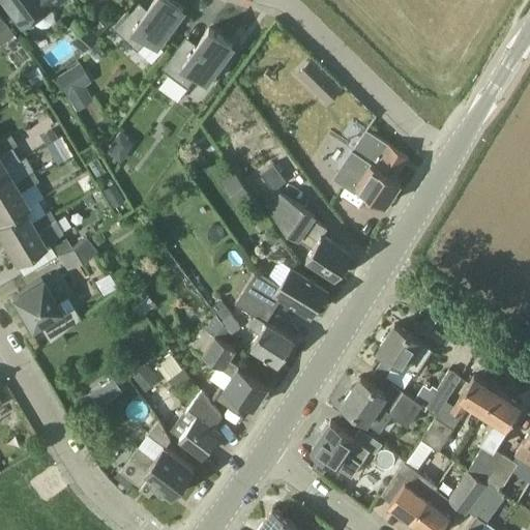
[(1,0),(21,25),(30,18),(35,25),(40,27),(47,26),(51,23),(54,18),(53,11),(51,9),(62,0),(1,0)]
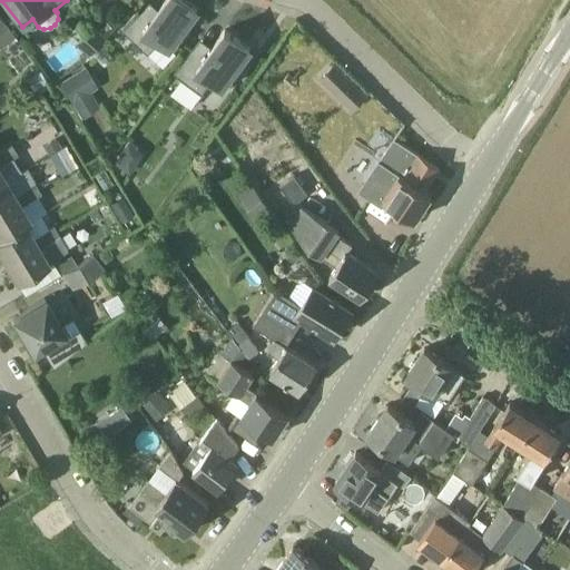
[(184,0),(165,0),(159,9),(150,0),(123,30),(148,53),(160,40),(169,47),(170,45),(175,49),(193,30),(186,23),(197,9),(184,0)]
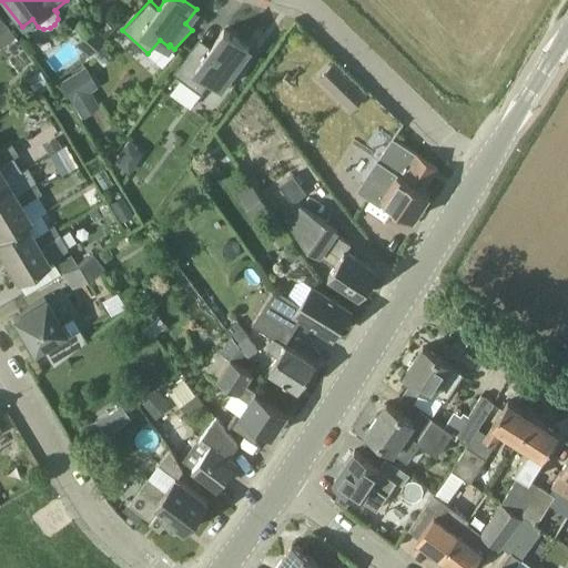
[(105,32),(119,20),(111,10),(97,21),(105,32)]
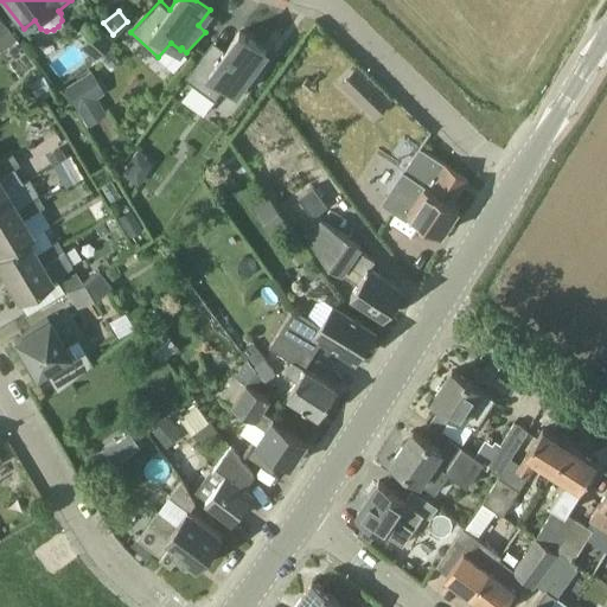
[(94,61),(112,39),(96,26),(80,48),(94,61)]
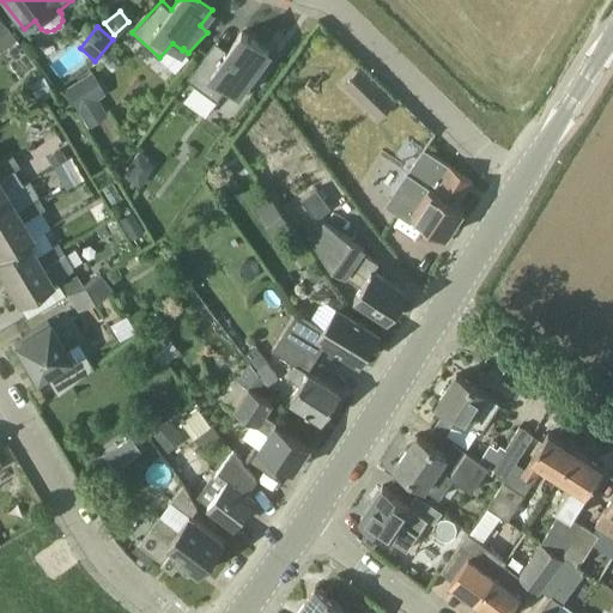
[(262,60),(268,52),(242,31),(229,49),(214,40),(187,78),(218,101),(229,85),(240,92),(244,84),(248,91),(252,89),(254,87),(256,85),(259,83),(261,79),(263,77),(266,74),(267,71),(268,67),(269,64),(269,60),(262,60)]
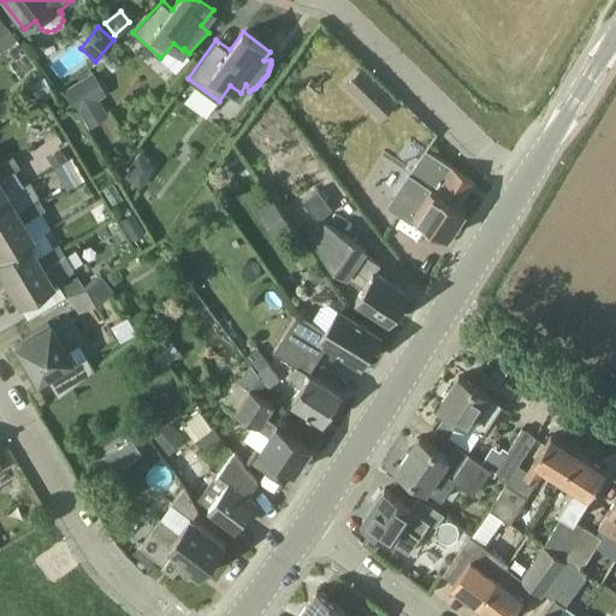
[(65,90),(78,110),(96,98),(105,93),(93,73),(65,90)]
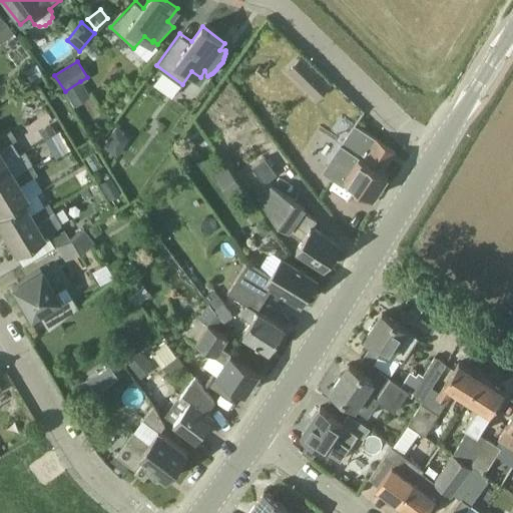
[(317,72),(305,84),(319,98),(331,85),(317,72)]
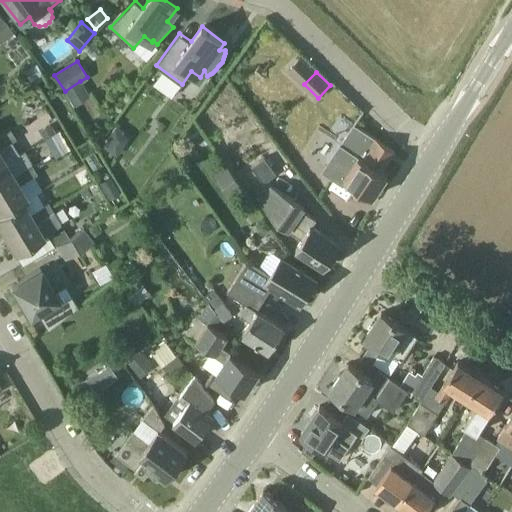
[(204,97),(224,118),(245,98),(225,77),(204,97)]
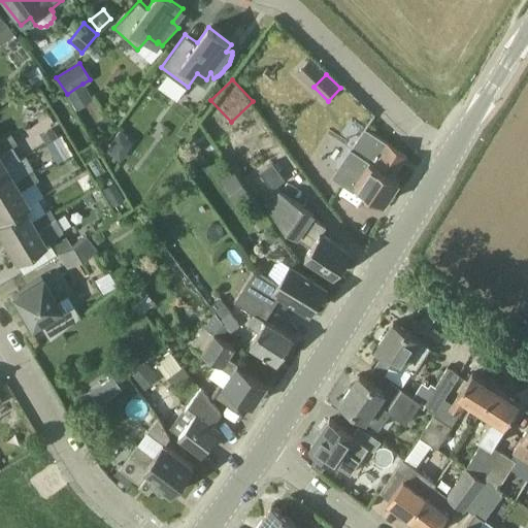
[(0,103),(12,96),(5,84),(0,86),(0,103)]
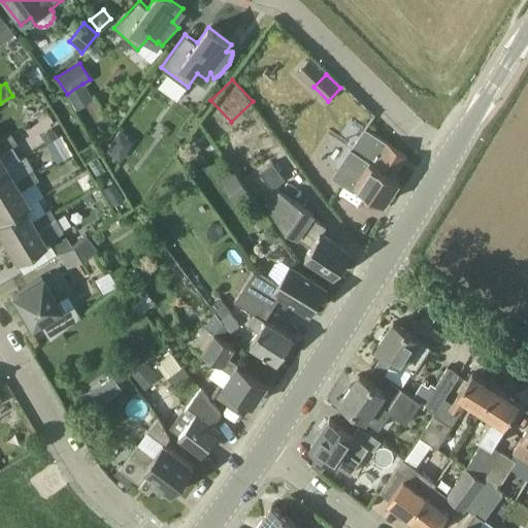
[(231,156),(252,140),(242,127),(222,141),(231,156)]
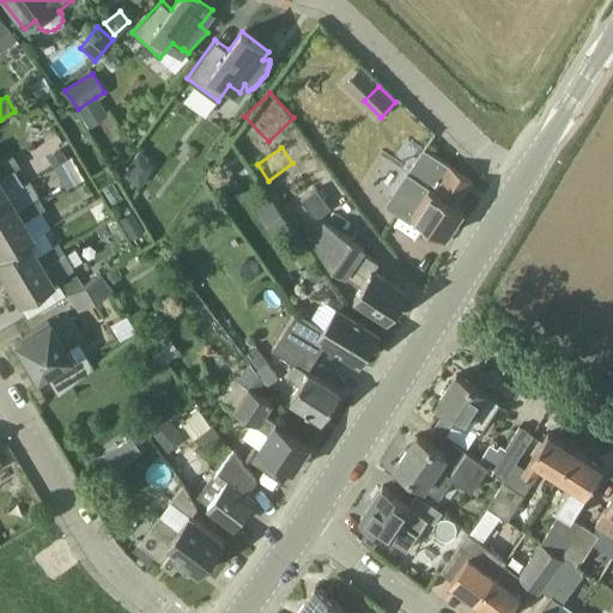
[(53,167),(62,162),(66,159),(61,149),(47,157),(53,167)]
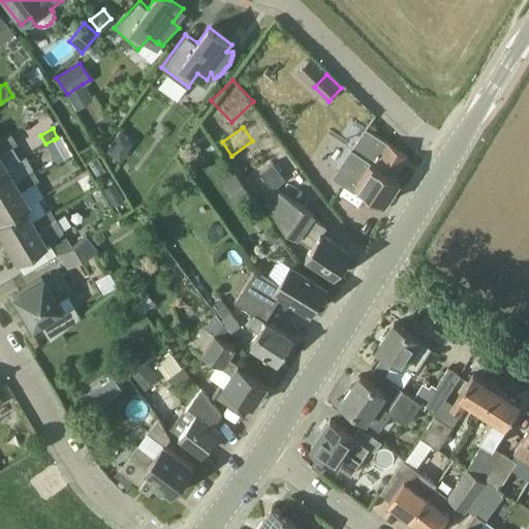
[(395,177),(407,156),(408,155),(367,129),(352,150),(356,153),(350,162),(363,170),(354,183),(385,204),(400,181),(395,177)]
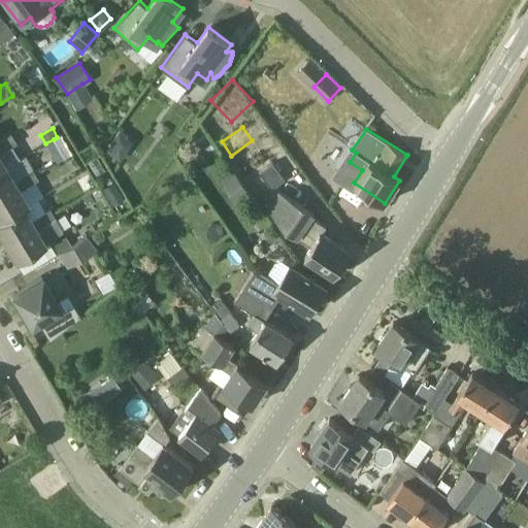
[(129,137),(120,131),(105,151),(120,162),(129,149),(124,144),(129,137)]
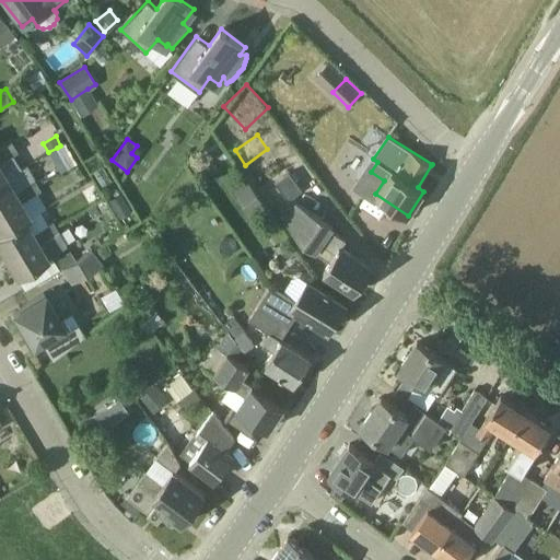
[(0,155),(14,148),(11,142),(0,148),(0,155)]
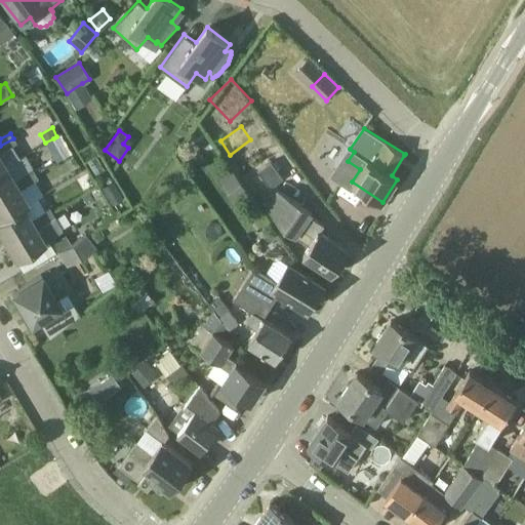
[(53,138),(64,157),(71,154),(61,134),(56,136),(53,138)]
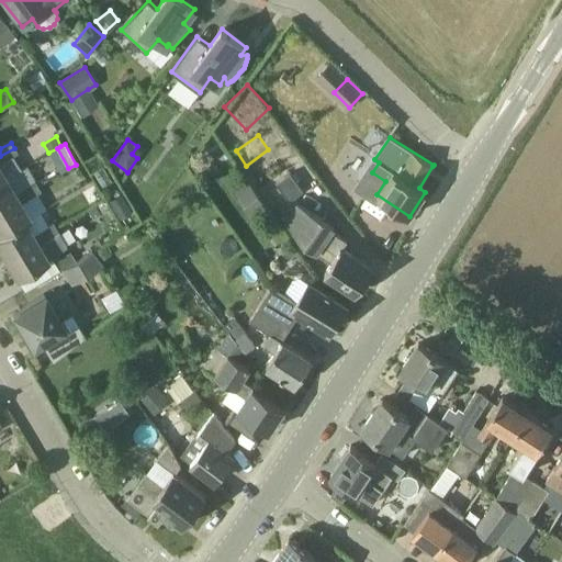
[(0,182),(8,178),(17,173),(21,170),(12,156),(18,153),(14,148),(0,156),(0,182)]
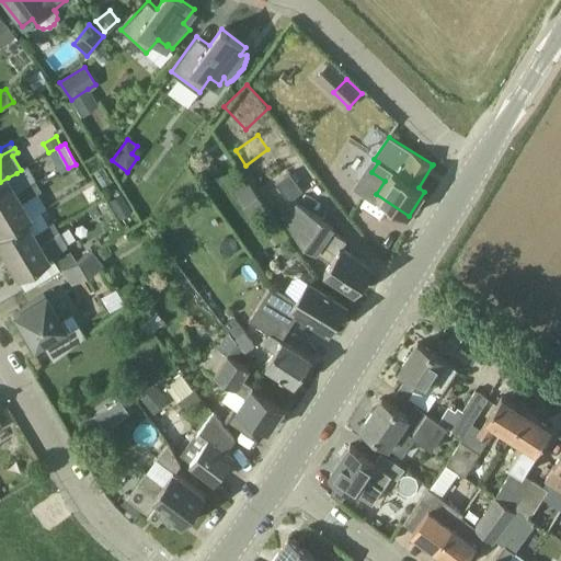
[(203,156),(192,164),(199,174),(210,167),(203,156)]
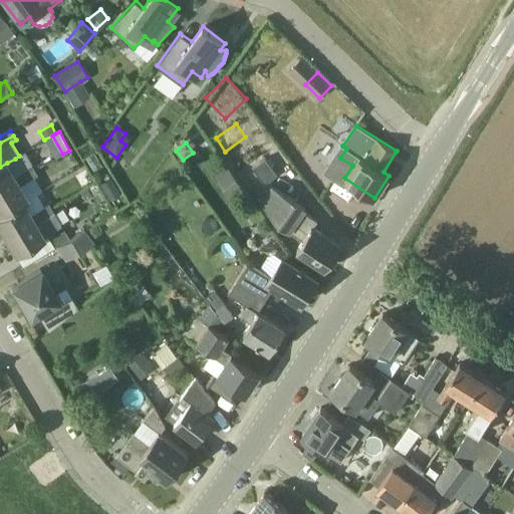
[(260,200),(265,206),(279,225),(290,232),(302,240),(296,248),(327,265),(329,262),(331,263),(336,254),(335,253),(341,243),(313,228),(317,220),(303,211),(306,207),(279,189),(286,178),(281,171),(277,174),(265,157),(252,166),(265,185),(269,182),(271,184),(260,200)]
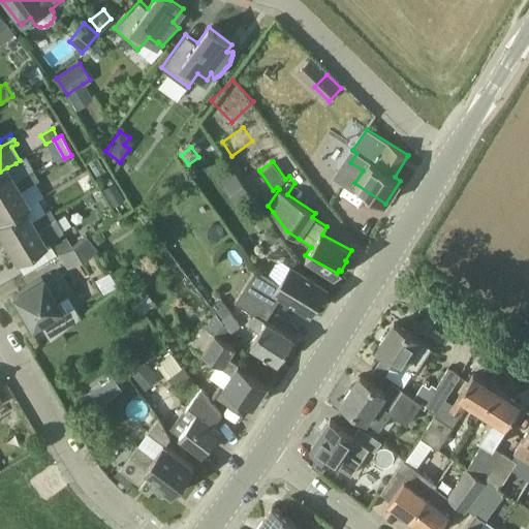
[(0,195),(35,175),(32,170),(23,176),(16,163),(7,167),(0,172),(0,195)]
